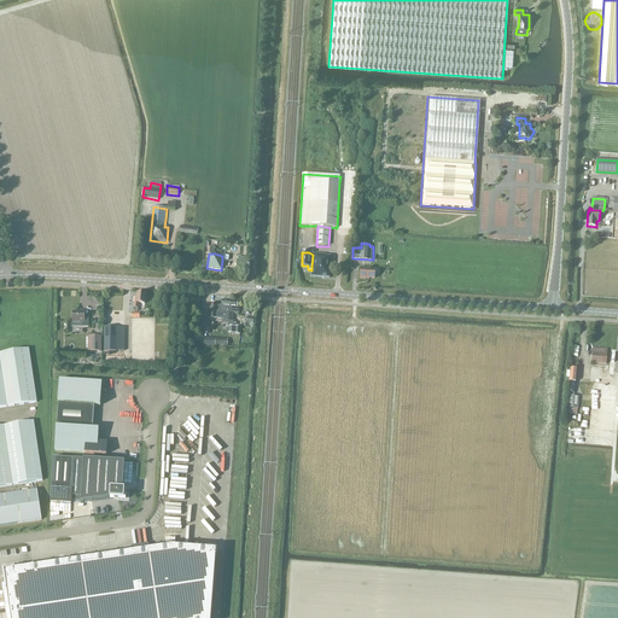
[(313,255),(312,267),(312,277),(330,278),(331,270),(333,270),(334,257),(325,256),(325,255),(313,255)]
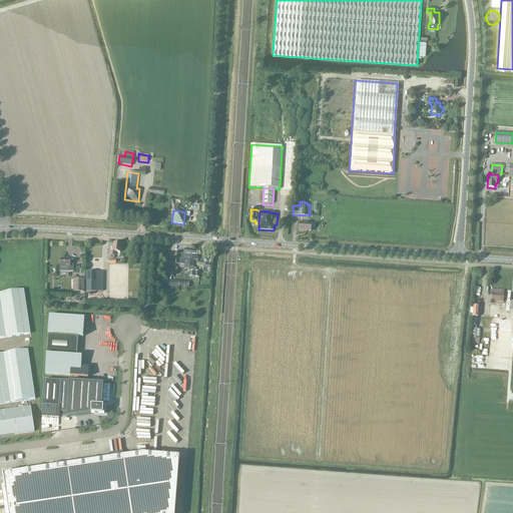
[(196,215),(195,225),(204,226),(205,214),(197,213),(197,215),(196,215)]
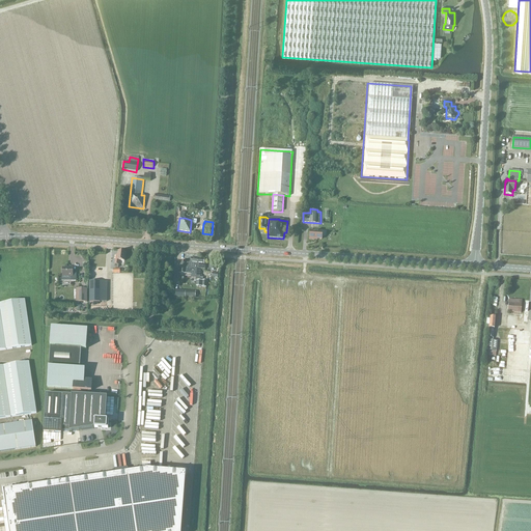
[(323,240),(323,231),(310,230),(310,241),(317,241),(317,240),(323,240)]
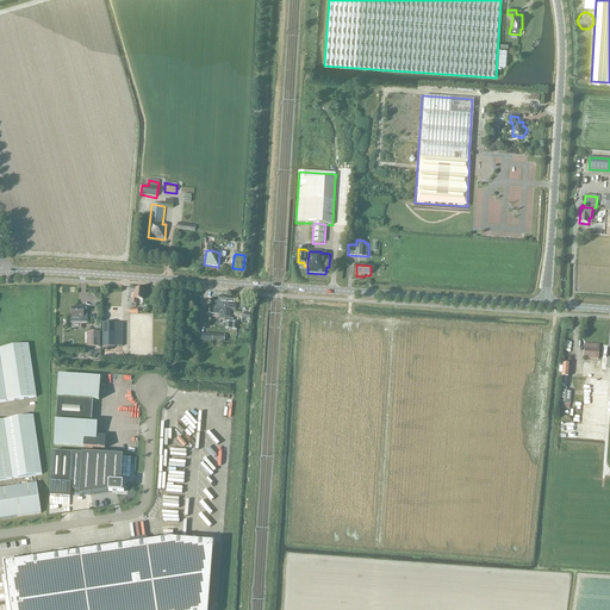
[(136,288),(135,293),(134,293),(132,304),(136,305),(137,299),(143,300),(144,290),(136,288)]
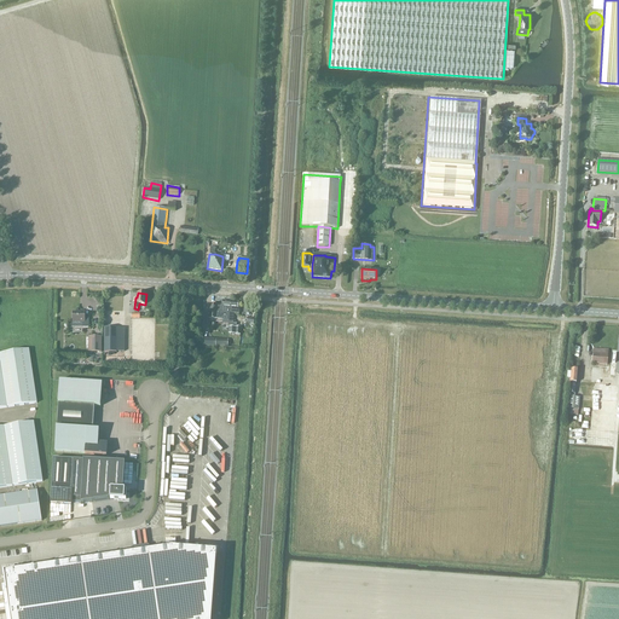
[(217,319),(217,320),(221,320),(229,322),(230,313),(231,301),(223,300),(223,307),(218,306),(217,312),(217,319)]
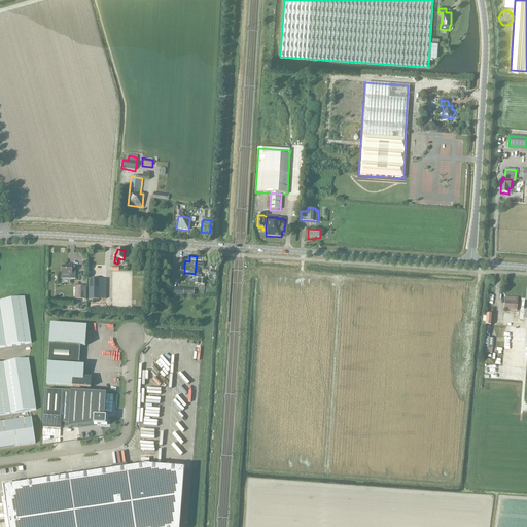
[(203,257),(197,256),(196,267),(204,267),(204,262),(203,262),(203,257)]
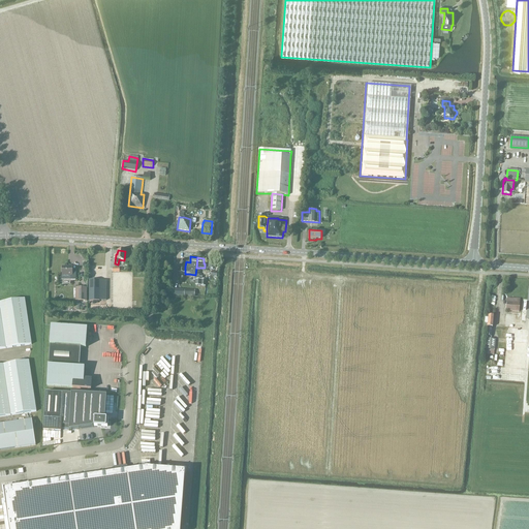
[(75,280),(75,273),(75,270),(72,269),(72,268),(62,267),(62,280),(70,280),(75,280)]
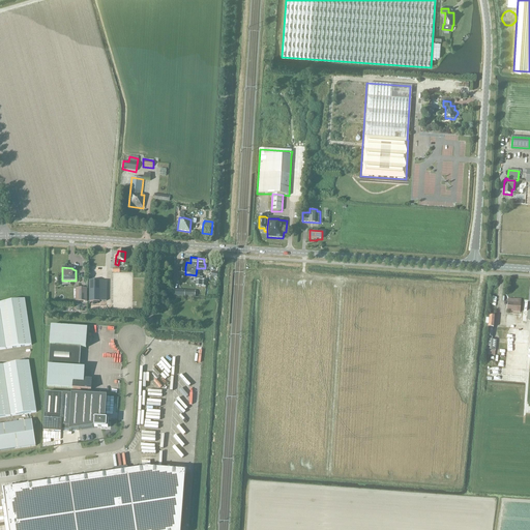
[(89,281),(89,285),(89,301),(99,301),(100,281),(89,281)]
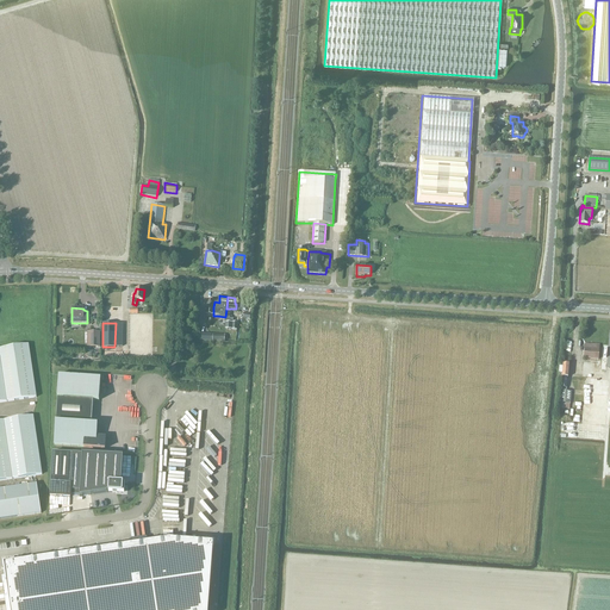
[(93,344),(87,344),(87,348),(100,348),(100,332),(93,332),(93,344)]
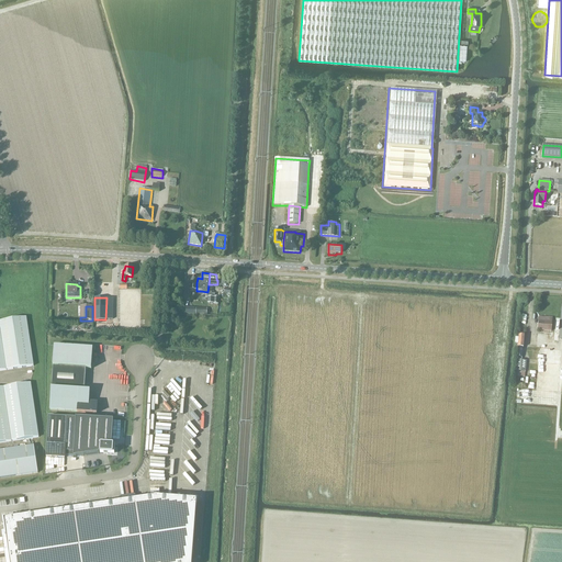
[(0,371),(34,367),(26,317),(0,321),(0,371)]
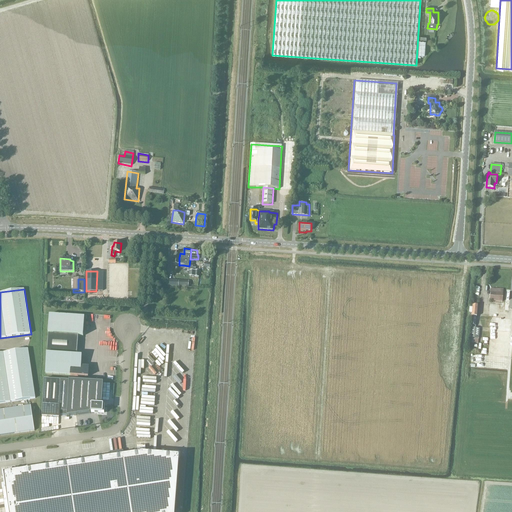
[(491,289),(490,301),(502,301),(503,290),(491,289)]
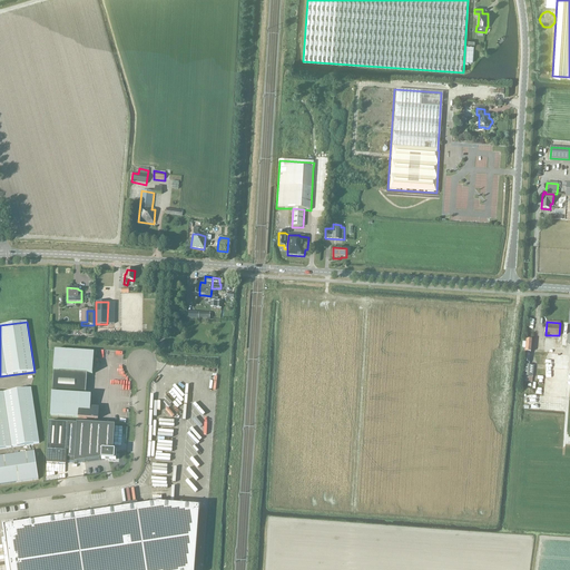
[(523,374),(522,379),(522,382),(532,383),(532,380),(533,366),(529,365),(530,353),(531,341),(526,340),(524,352),(523,374)]
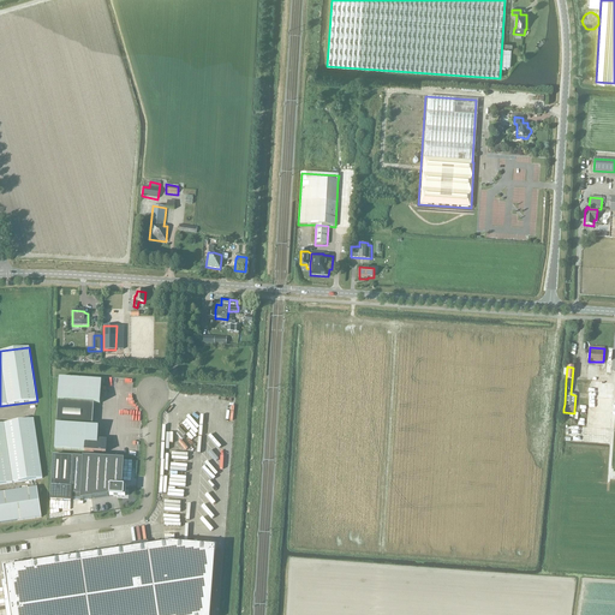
[(55,451),(106,453),(107,441),(97,441),(99,428),(93,428),(94,404),(100,405),(101,381),(59,378),(55,451)]
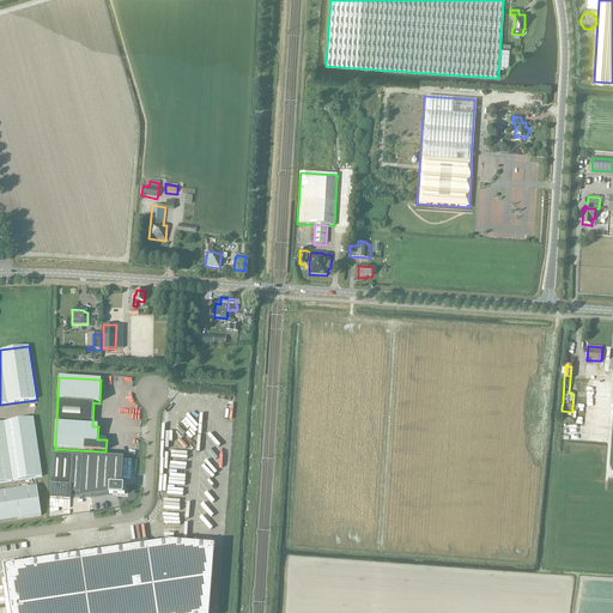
[(0,483),(42,478),(34,418),(0,423),(0,483)]
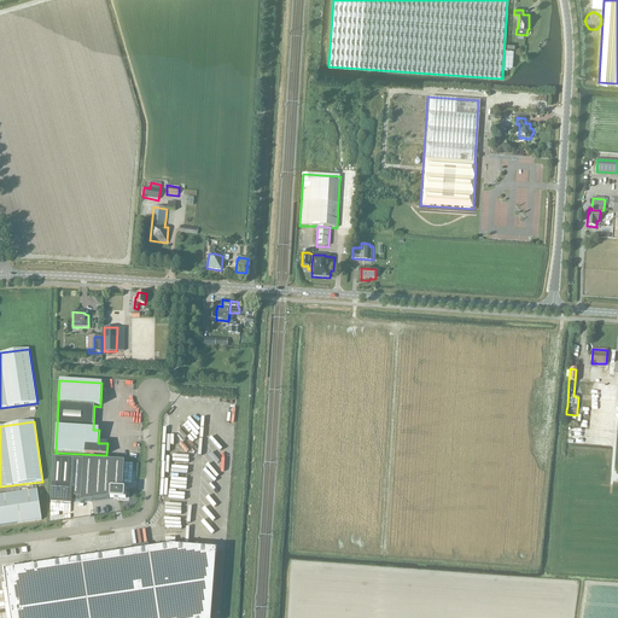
[(53,459),(51,502),(71,503),(71,502),(81,502),(81,503),(109,499),(110,499),(126,500),(127,490),(123,490),(124,462),(53,459)]
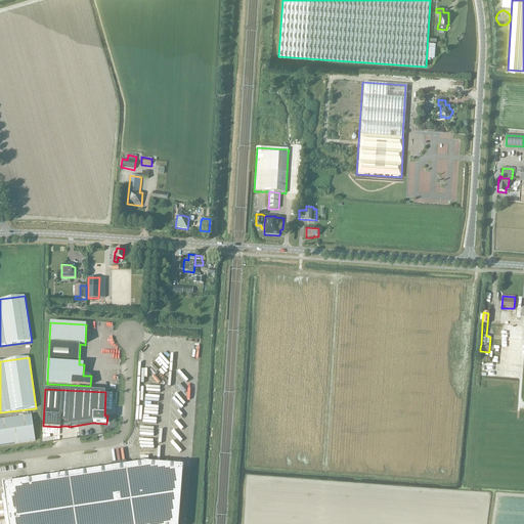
[(0,420),(0,445),(36,441),(32,416),(0,420)]
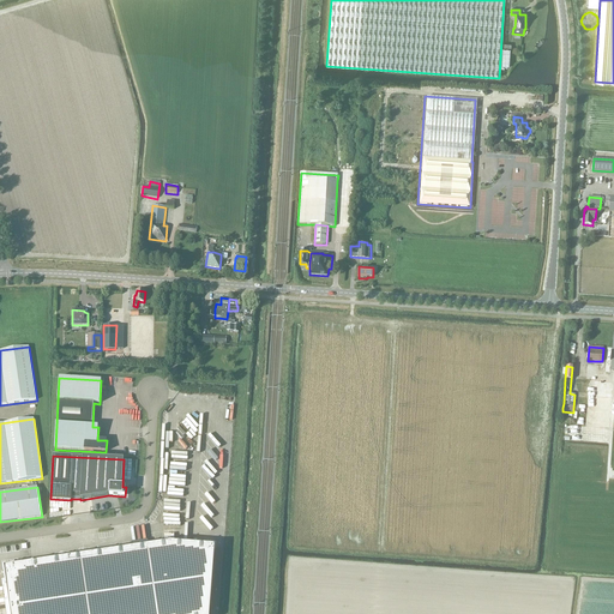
[(169,545),(4,567),(11,613),(209,613),(215,547),(169,545)]
